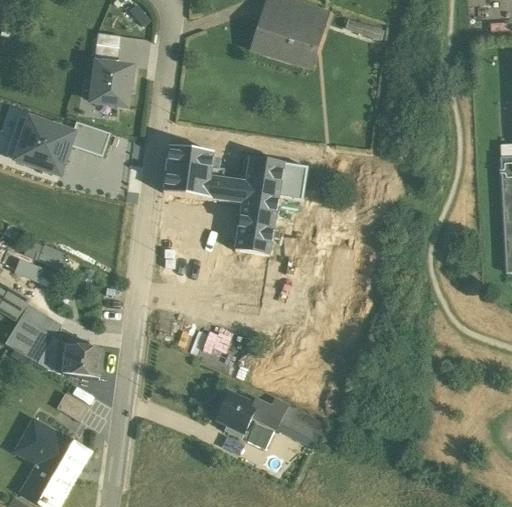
[(268,0),(254,46),(307,63),(318,30),(321,31),(327,12),(290,0),(268,0)]
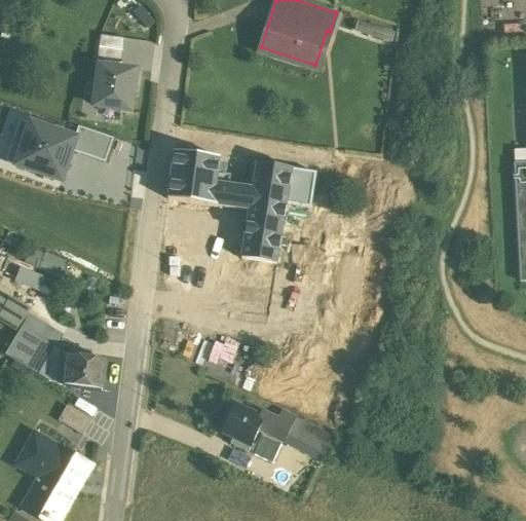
[(354,28),(389,39),(393,29),(358,17),(354,28)]
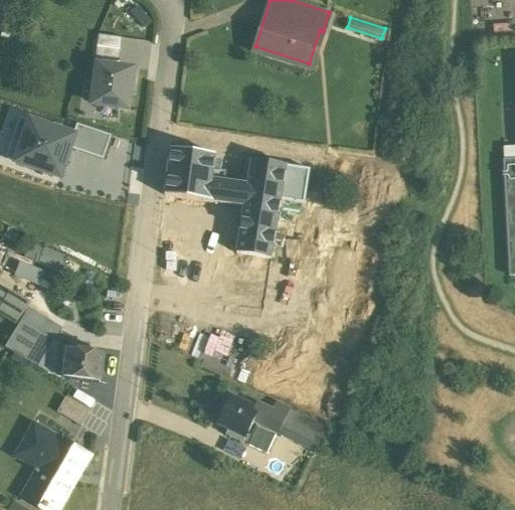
[(96,55),(119,58),(122,34),(98,31),(96,55)]
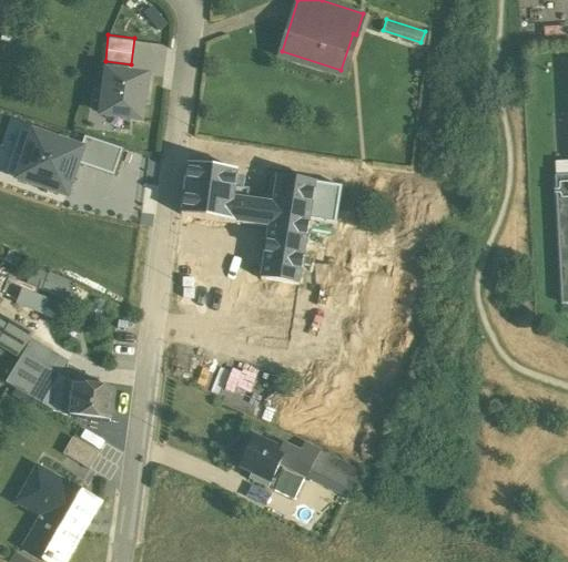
[(141,115),(146,74),(108,69),(102,111),(141,115)]
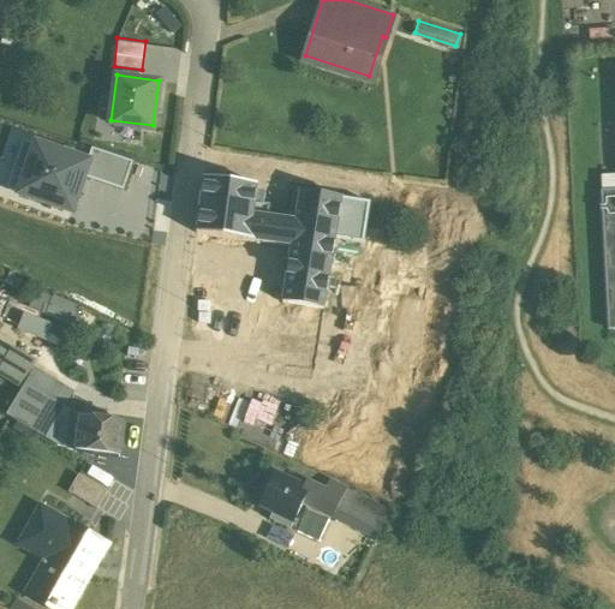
[(36,141),(23,136),(15,160),(28,165),(36,141)]
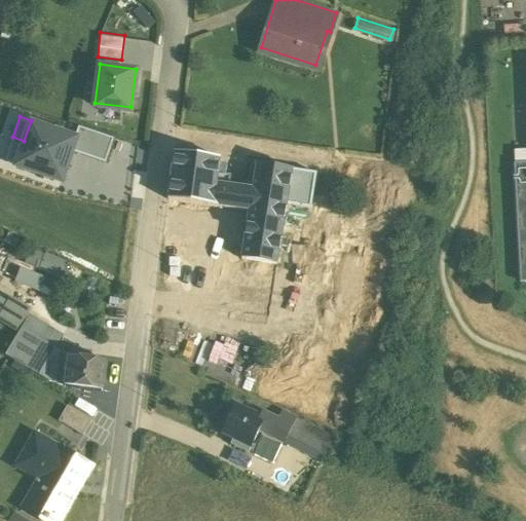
[(75,136),(31,120),(24,141),(16,162),(61,178),(66,163),(68,164),(72,150),(71,150),(71,148),(75,136)]
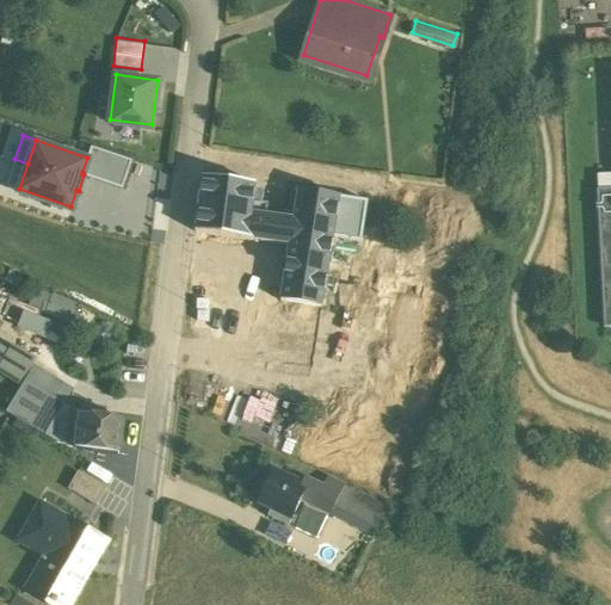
[(131,158),(92,143),(87,158),(82,172),(122,185),(131,158)]
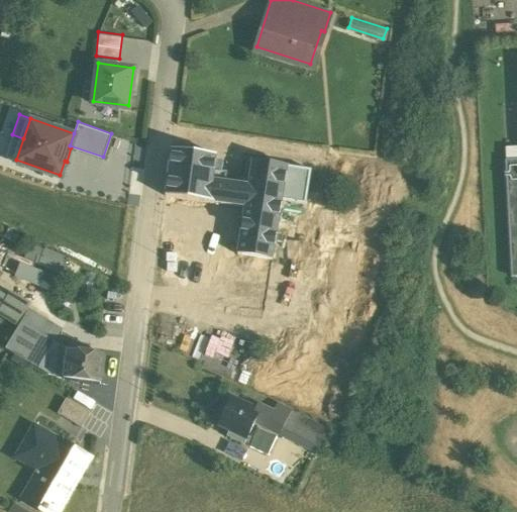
[(215,154),(178,148),(178,147),(172,146),(166,192),(208,198),(244,203),(238,240),(237,249),(272,254),(273,250),(281,196),(282,186),(285,165),(251,160),(247,183),(211,177),(215,154)]
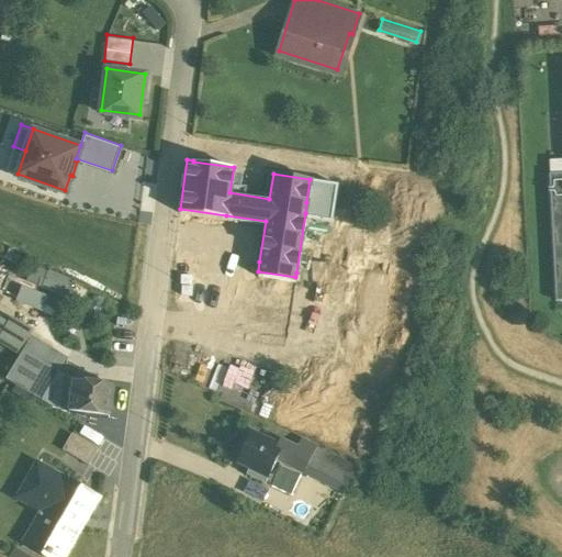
[(561,168),(549,169),(554,298),(561,297),(561,168)]
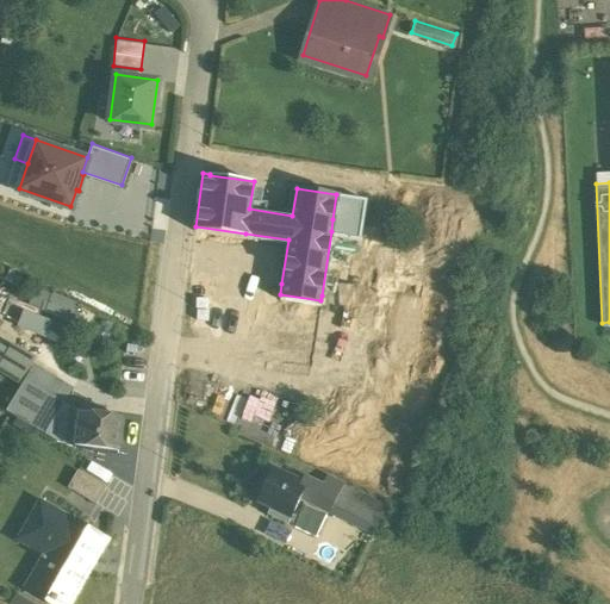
[(366,199),(336,194),(332,219),(331,231),(361,236),(366,199)]
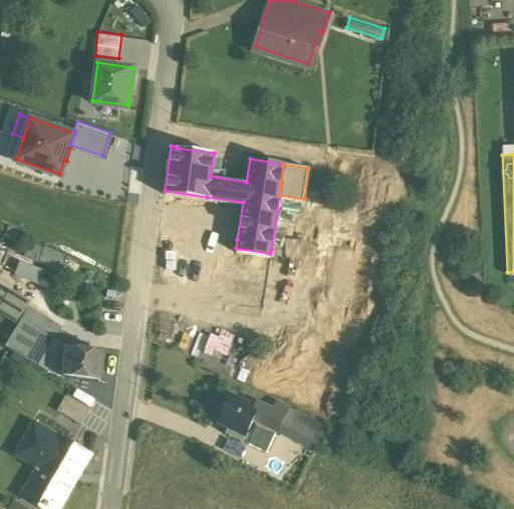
[(19,228),(9,223),(4,232),(14,237),(19,228)]
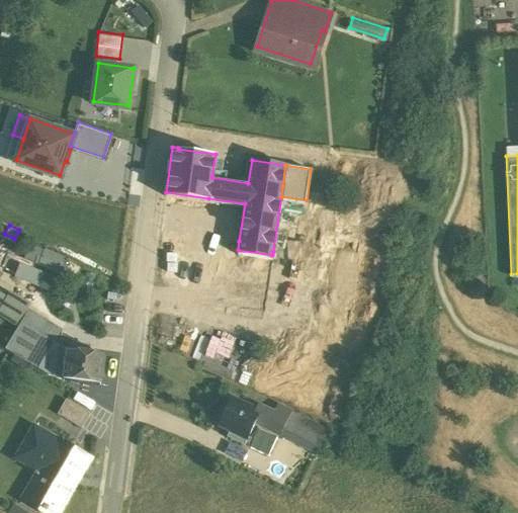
[(272,255),(238,250),(239,241),(162,230),(155,276),(229,287),(228,293),(289,303),(296,254),(273,251),(272,255)]
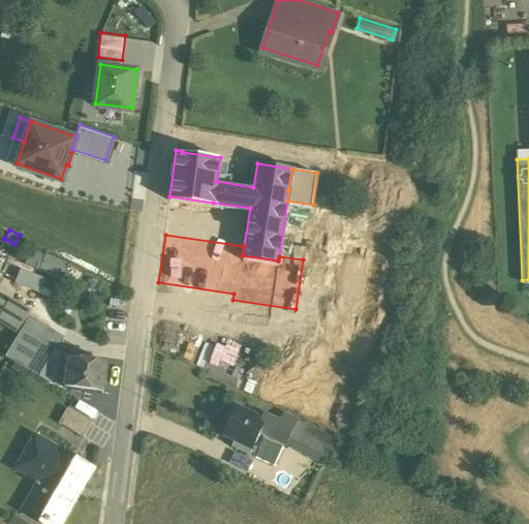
[(57,256),(45,252),(40,267),(51,271),(57,256)]
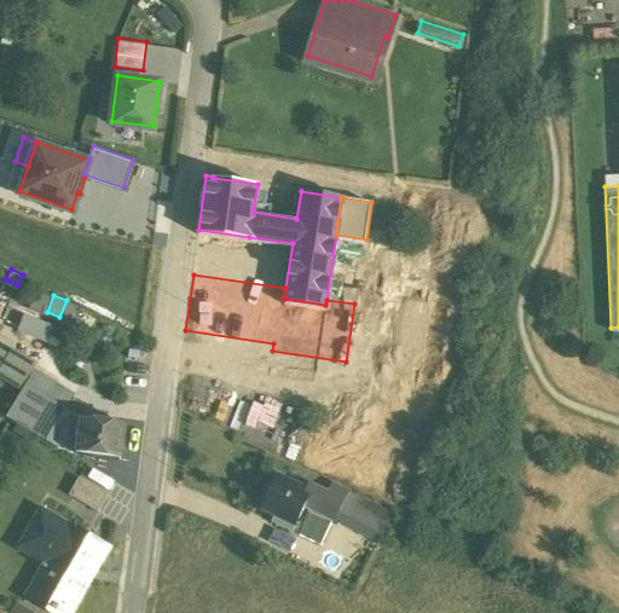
[(71,393),(33,370),(27,381),(65,404),(71,393)]
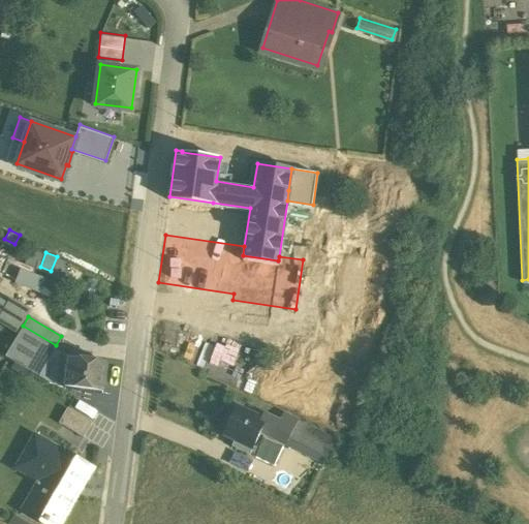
[(56,345),(23,326),(6,352),(38,372),(56,345)]
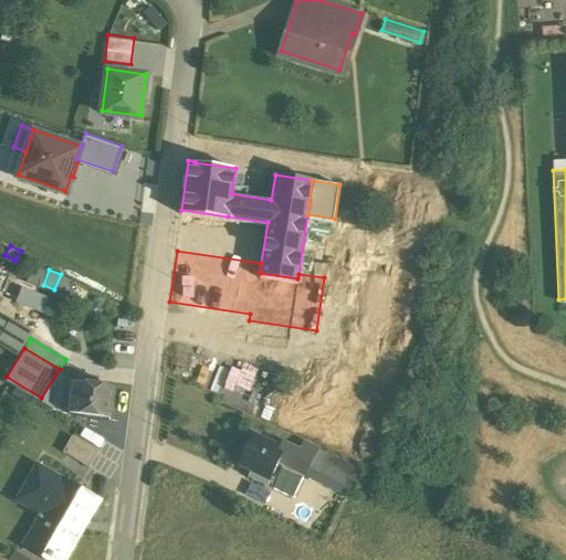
[(74,378),(60,369),(41,398),(52,405),(69,410),(73,378),(74,378)]
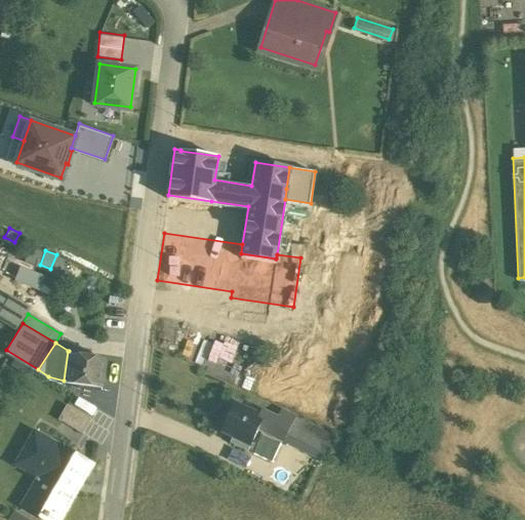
[(106,357),(70,352),(69,351),(68,351),(64,381),(102,386),(106,357)]
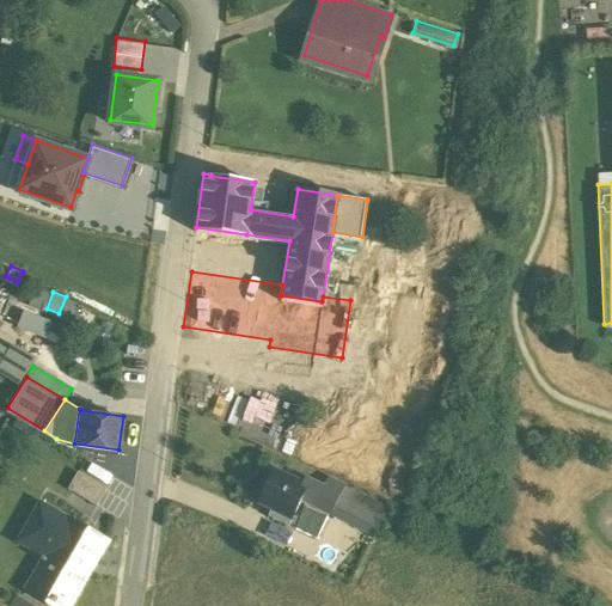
[(301,479),(274,466),(258,499),(274,506),(271,512),(280,516),(283,509),(292,514),(301,494),(331,508),(340,493),(323,484),(304,476),(301,479)]
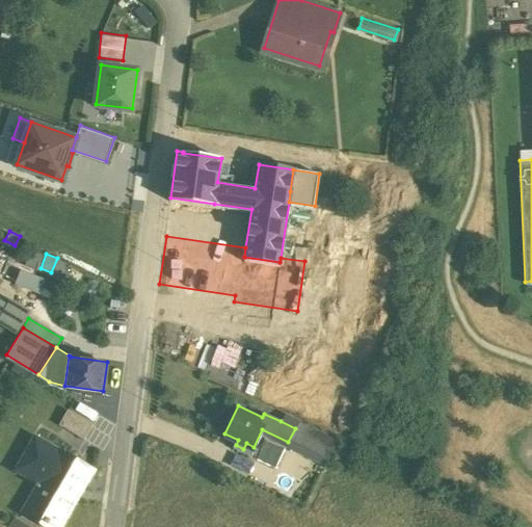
[(92,422),(68,406),(59,422),(84,437),(84,436),(91,422),(92,422)]
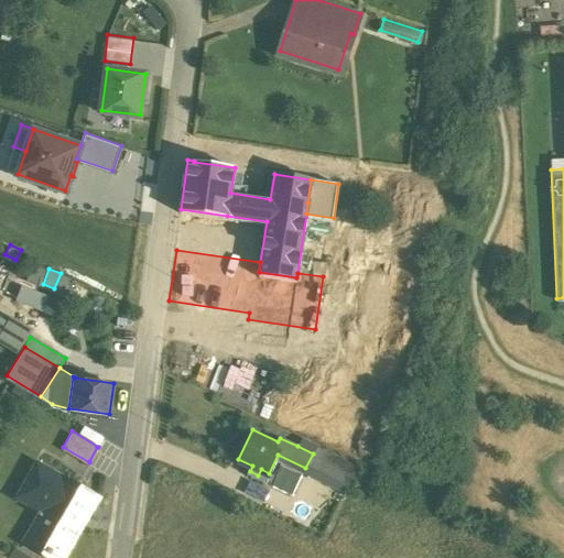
[(356,465),(302,438),(297,446),(313,453),(305,468),(345,487),(356,465)]
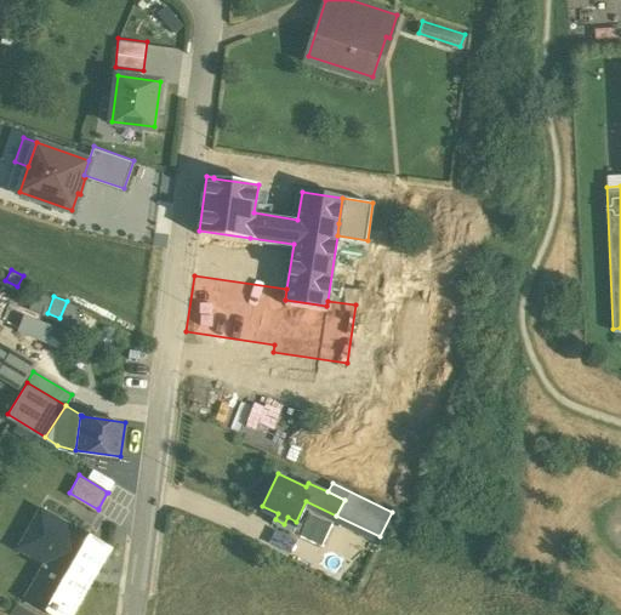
[(101,542),(41,508),(28,533),(56,548),(28,596),(53,610),(53,609),(63,614),(67,614),(89,578),(83,574),(101,542)]
